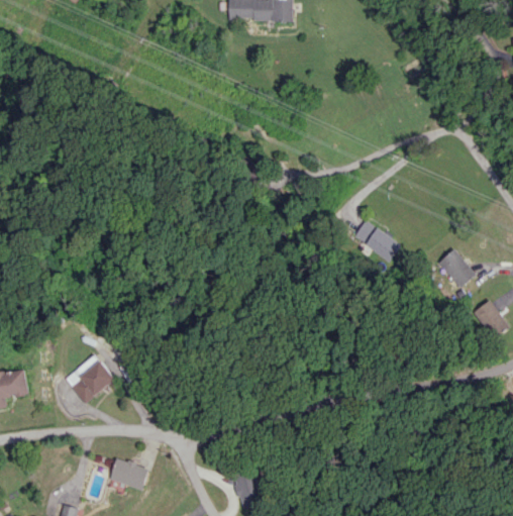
[(291,0),(225,0),(225,19),(291,21),(291,0)]
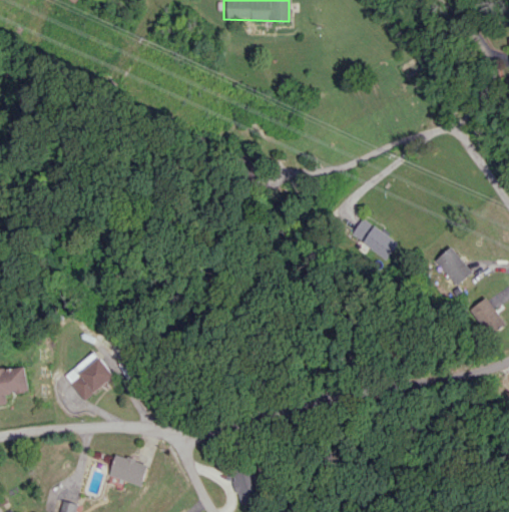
[(349,233),(384,260),(397,243),(361,217),(349,233)]
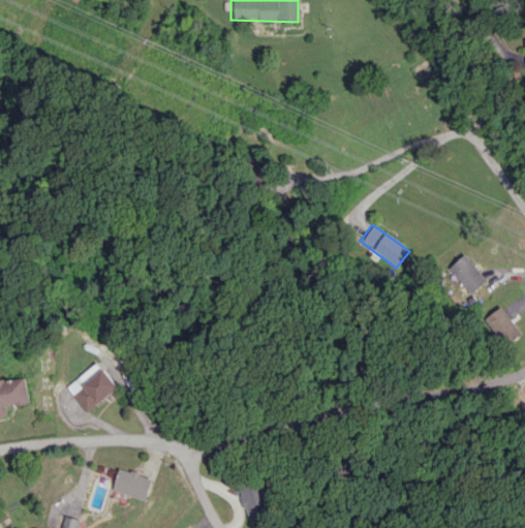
[(486,280),(463,254),(445,270),(468,296),(486,280)]
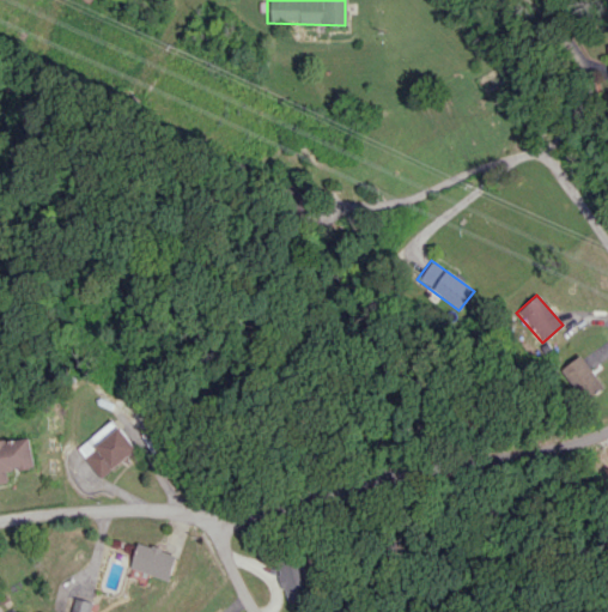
[(558,371),(582,403),(602,386),(578,356),(558,371)]
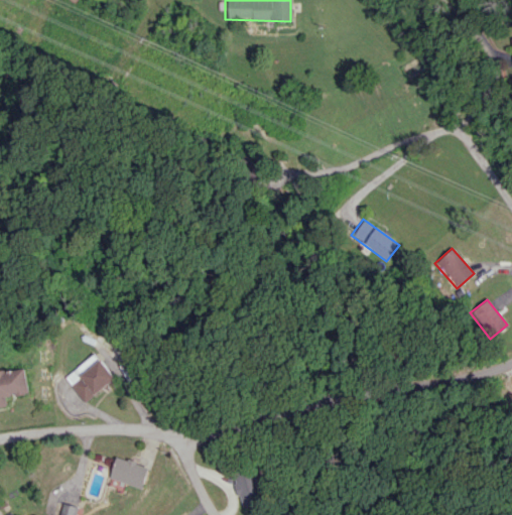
[(84,402),(116,379),(97,354),(74,370),(75,371),(66,378),(84,402)]
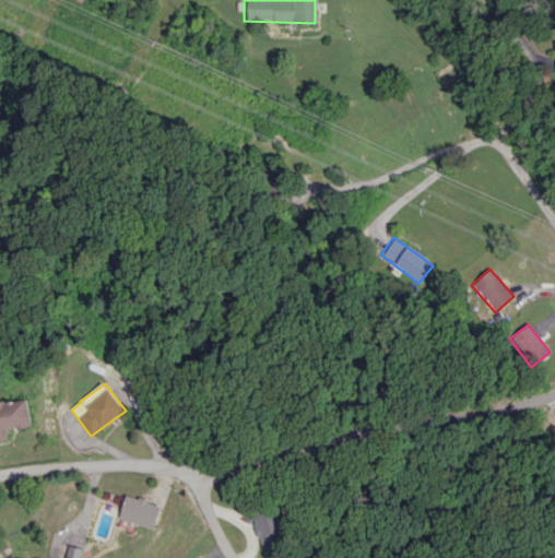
[(0,440),(6,439),(4,429),(30,427),(25,400),(0,403),(0,440)]
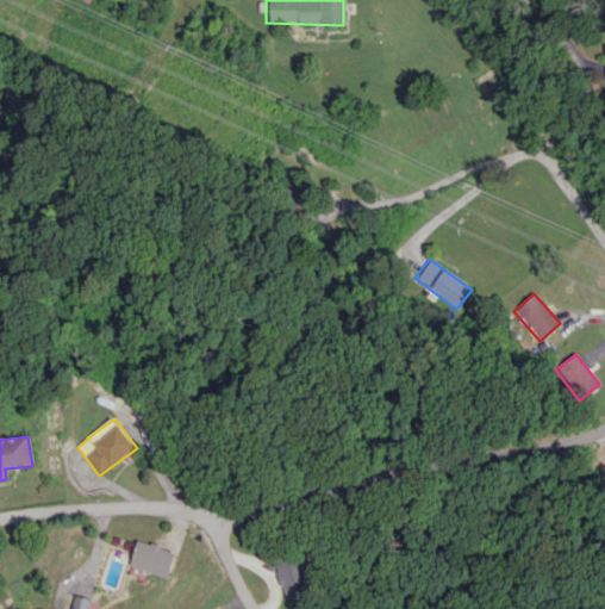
[(126,566),(166,578),(174,552),(135,540),(126,566)]
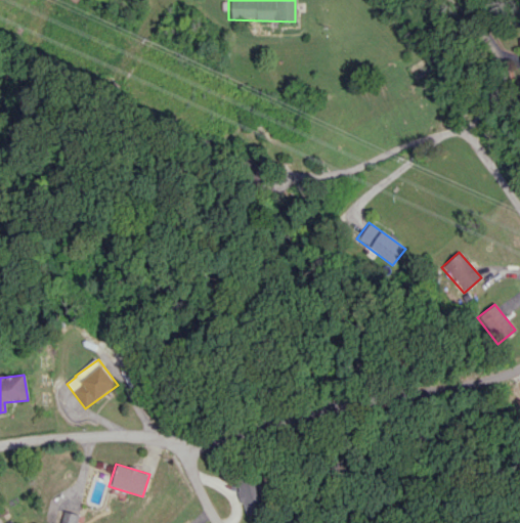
[(267,508),(255,476),(233,484),(246,516),(267,508)]
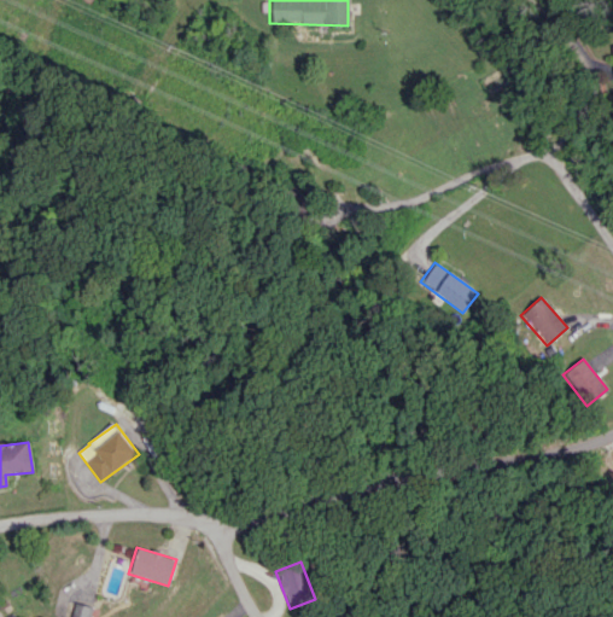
[(83,616),(87,606),(69,604),(65,616),(83,616)]
